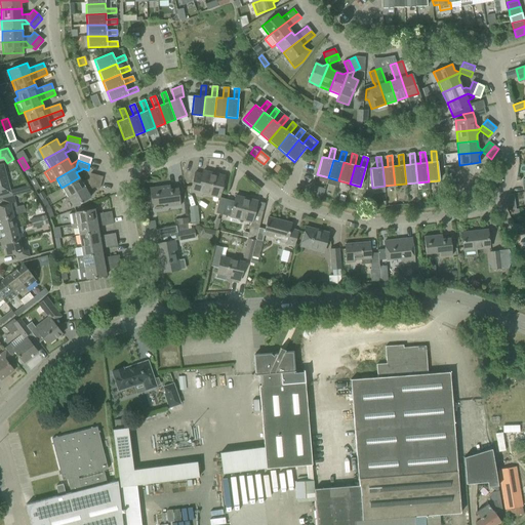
[(0,195),(11,193),(3,164),(0,164),(0,195)]
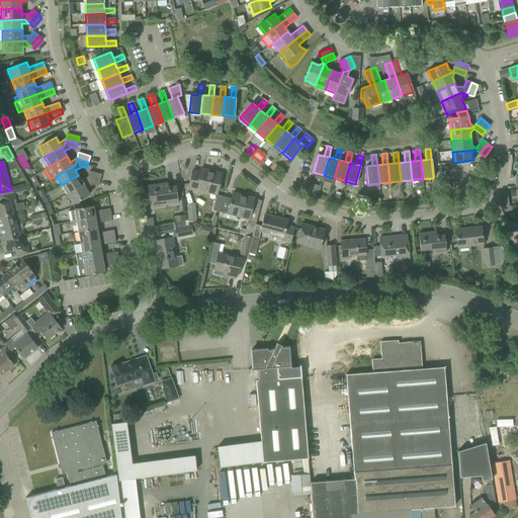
[(198,191),(216,195),(217,195),(222,174),(200,169),(199,172),(192,171),(187,189),(198,192),(198,191)]
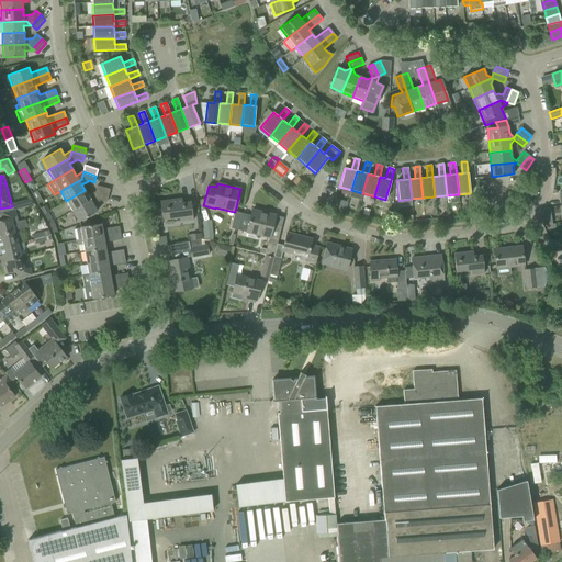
[(97,186),(94,192),(108,197),(110,189),(97,186)]
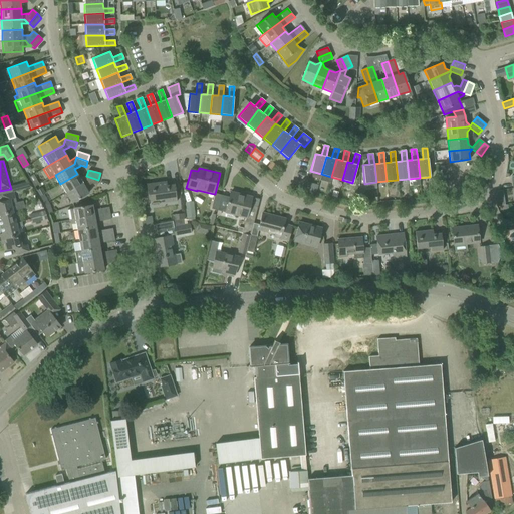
[(60,184),(65,193),(84,183),(86,176),(80,179),(77,174),(60,184)]
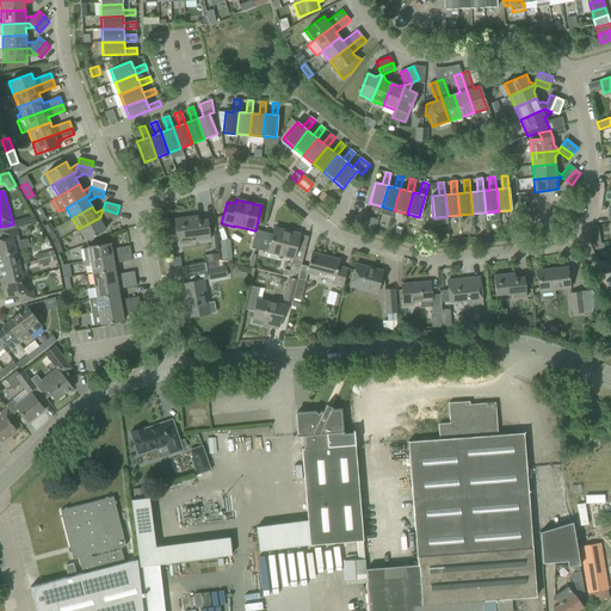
[(35,210),(41,222),(45,218),(39,208),(35,210)]
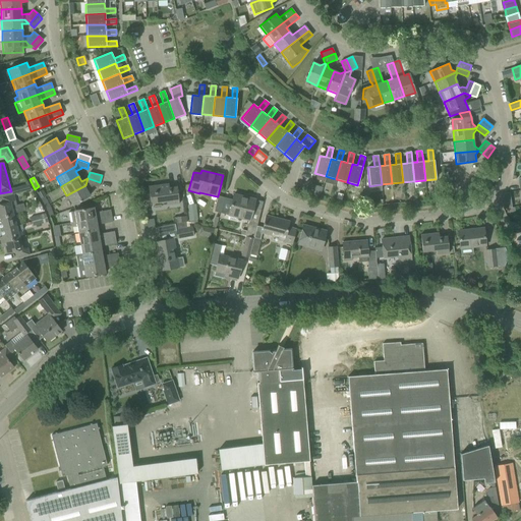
[(85,185),(66,195),(72,205),(90,195),(87,189),(93,186),(99,187),(100,182),(88,178),(85,185)]
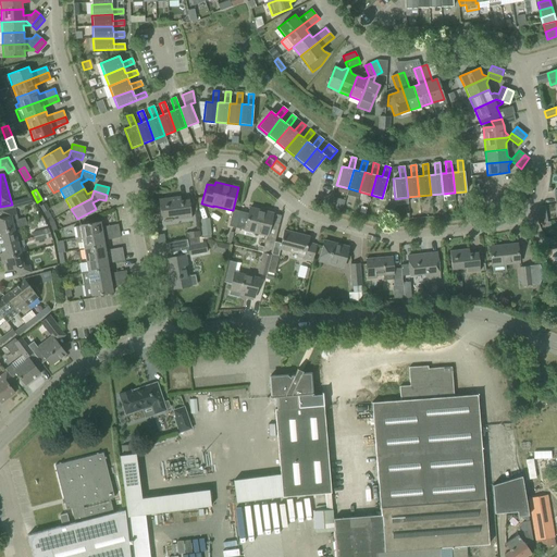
[(177,215),(178,220),(192,219),(188,199),(181,200),(180,196),(158,199),(161,218),(177,215)]
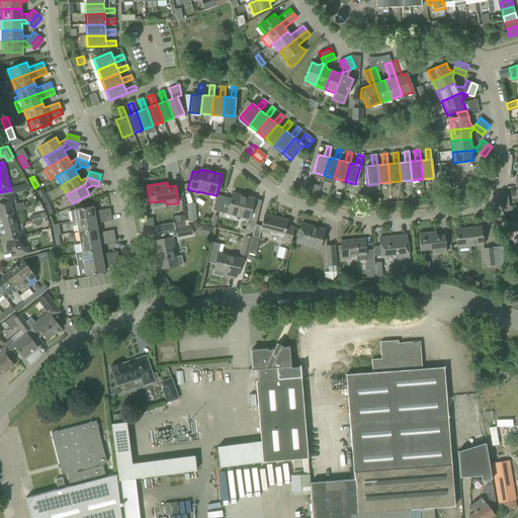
[(0,216),(13,212),(24,209),(23,202),(16,204),(13,193),(0,196),(0,216)]
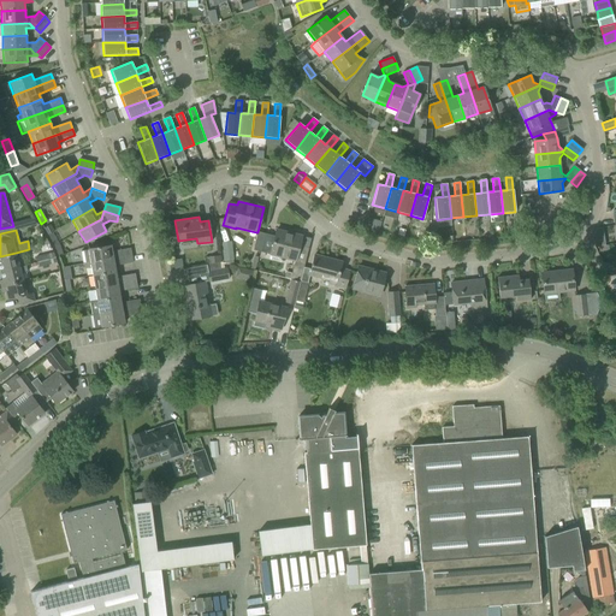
[(290,279),(290,280),(300,283),(300,282),(308,248),(298,246),(301,236),(276,230),(274,236),(265,234),(260,252),(270,254),(270,255),(294,261),(290,279)]
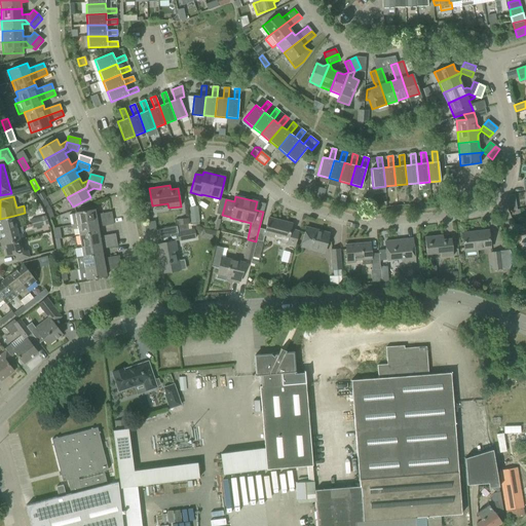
[(40,199),(46,210),(49,208),(44,198),(44,197),(40,199)]
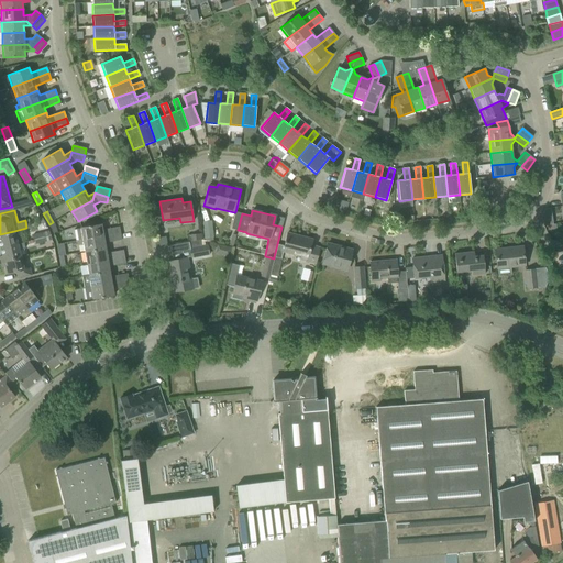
[(230,229),(238,230),(242,213),(235,212),(234,212),(230,229)]
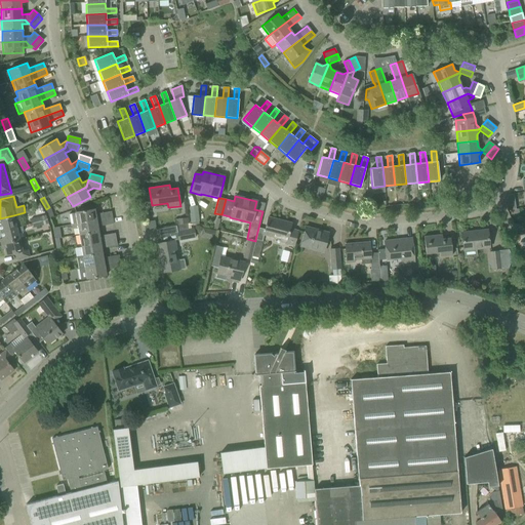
[(190,206),(190,221),(198,220),(198,206),(190,206)]
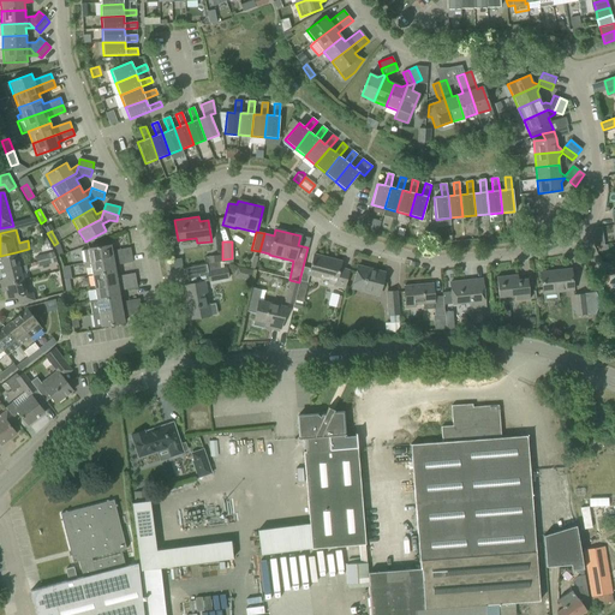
[(83,264),(131,256),(130,248),(112,251),(111,245),(88,249),(88,250),(81,251),(83,264)]
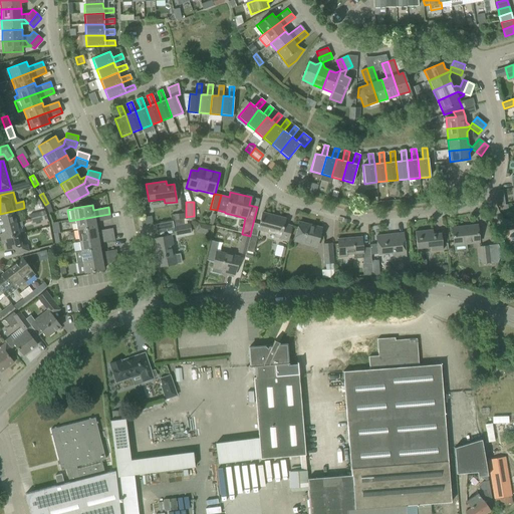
[(0,226),(16,223),(13,211),(0,214),(0,226)]
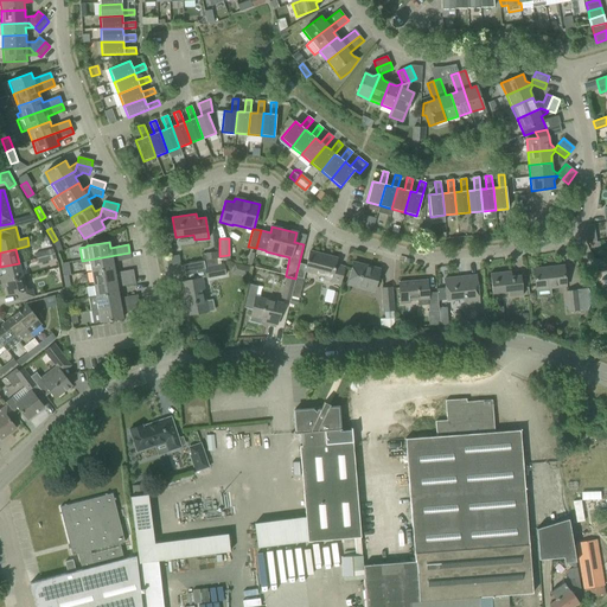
[(202,254),(203,262),(216,260),(216,259),(218,259),(217,251),(202,254)]
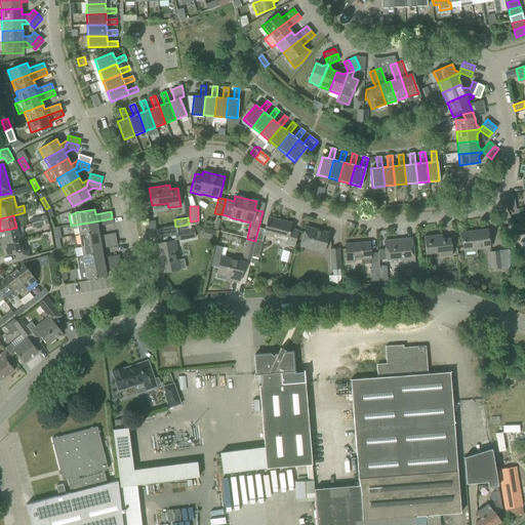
[(298,231),(290,229),(291,224),(268,217),(264,235),(280,240),(279,243),(294,246),(298,231)]
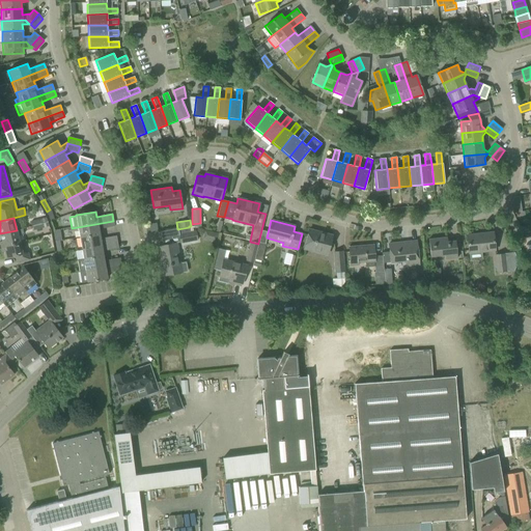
[(78,230),(80,238),(100,234),(99,229),(114,226),(113,221),(72,228),(73,231),(78,230)]
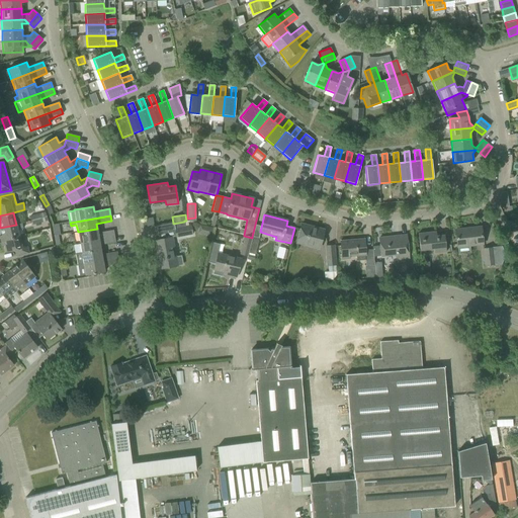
[(150,218),(142,220),(144,229),(152,227),(150,218)]
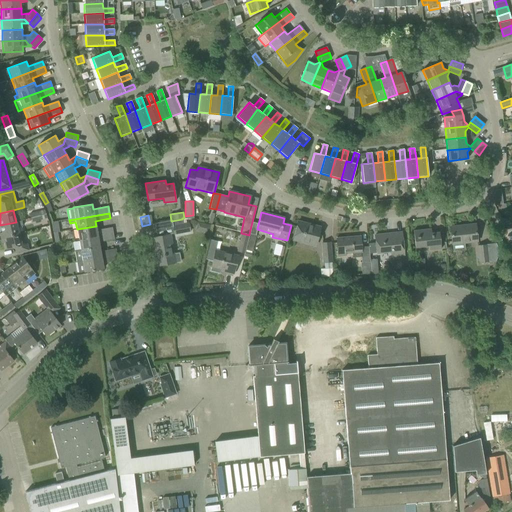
[(182,219),(171,221),(174,235),(190,232),(189,222),(188,222),(188,219),(183,220),(182,219)]
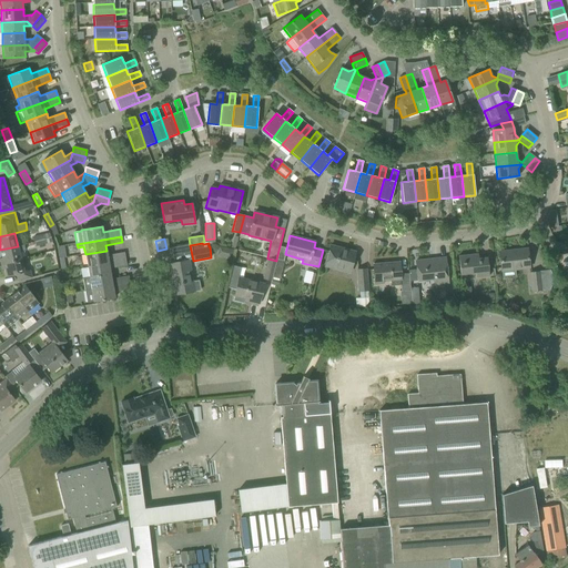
[(0,259),(0,262),(0,264),(21,259),(20,252),(26,251),(23,244),(18,246),(0,250),(2,259),(0,259)]
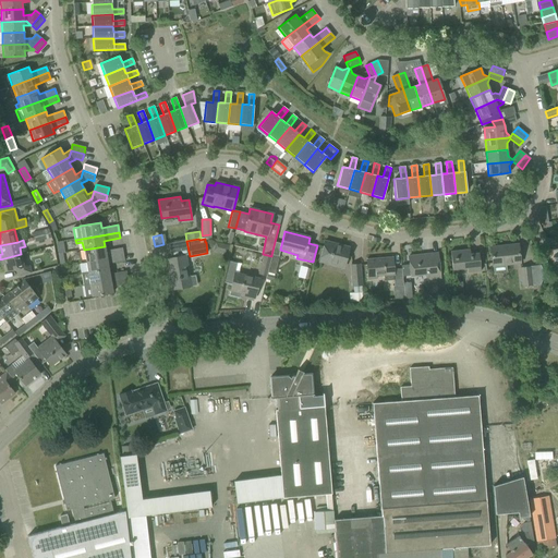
[(319,263),(343,268),(349,247),(325,241),(319,263)]
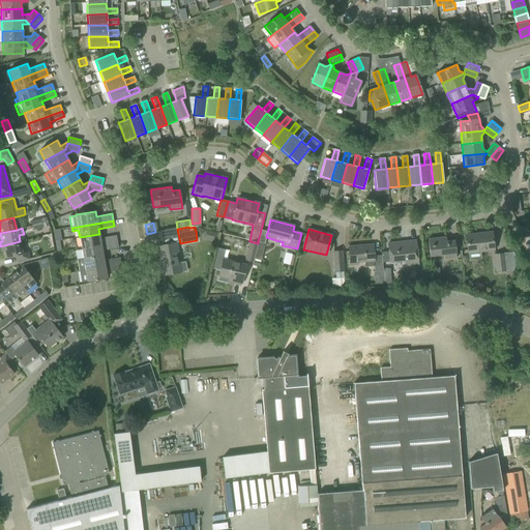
[(466,235),(467,245),(468,253),(494,249),(492,232),(466,235)]
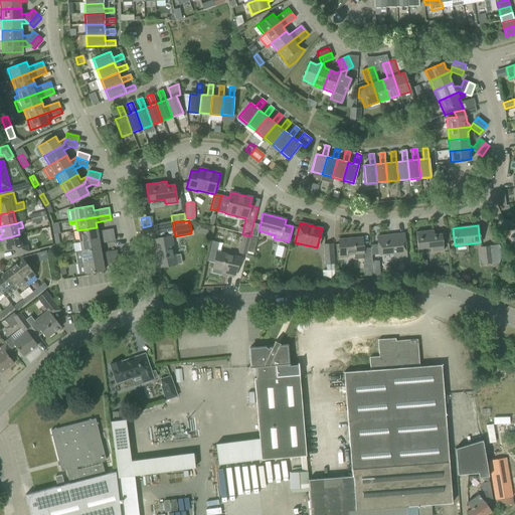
[(77,230),(78,241),(114,235),(113,229),(98,231),(97,227),(77,230)]
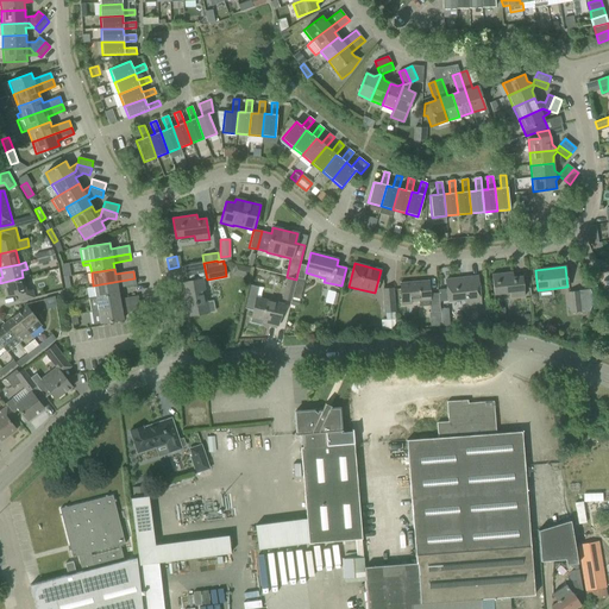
[(491,275),(493,286),(494,295),(509,293),(510,299),(525,296),(522,276),(513,277),(513,272),(491,275)]
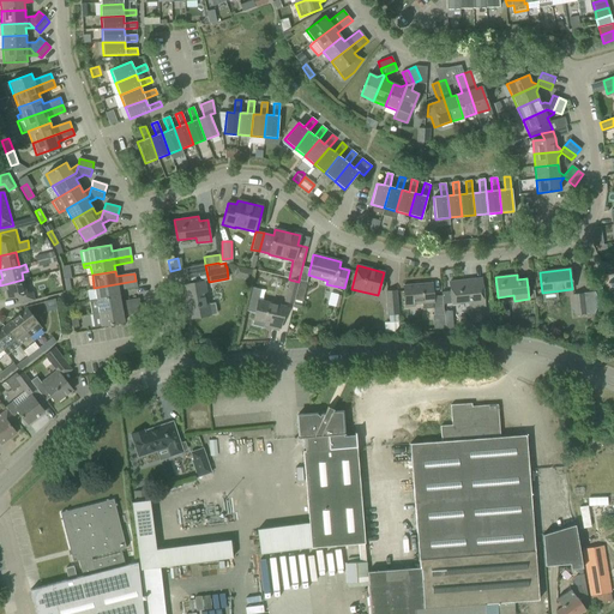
[(449,282),(451,294),(451,305),(469,302),(469,308),(485,307),(481,278),(449,282)]
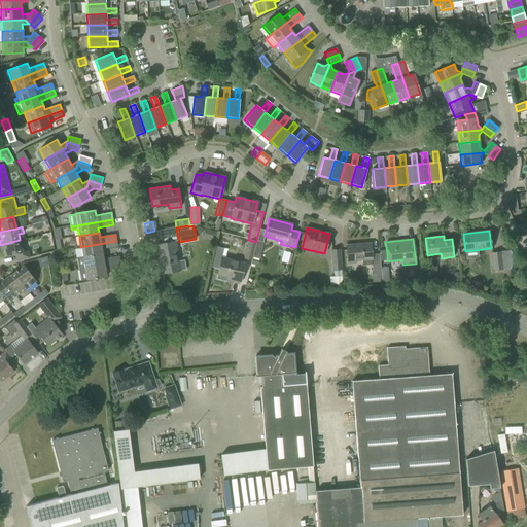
[(20,240),(0,245),(2,250),(4,250),(6,257),(14,254),(16,260),(30,257),(28,250),(23,252),(20,240)]
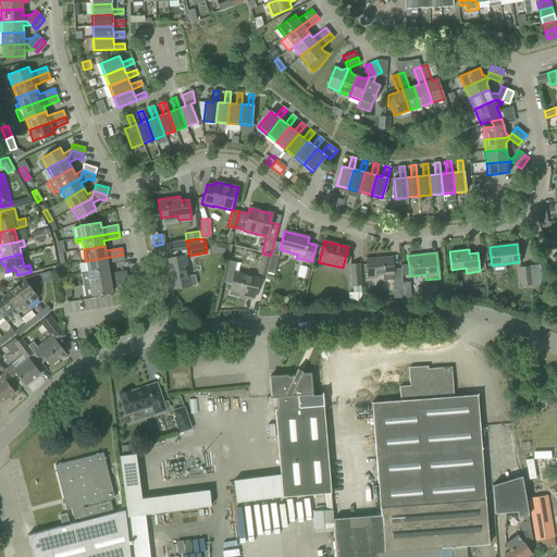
[(271,256),(262,254),(257,273),(267,276),(268,272),(271,259),(271,256)]
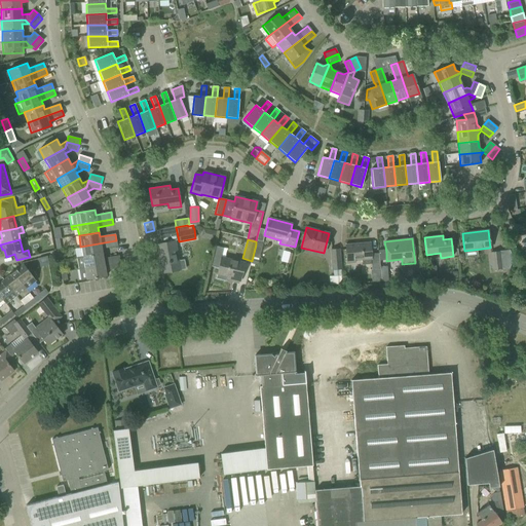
[(80,247),(82,258),(103,254),(102,249),(117,246),(116,240),(80,247)]
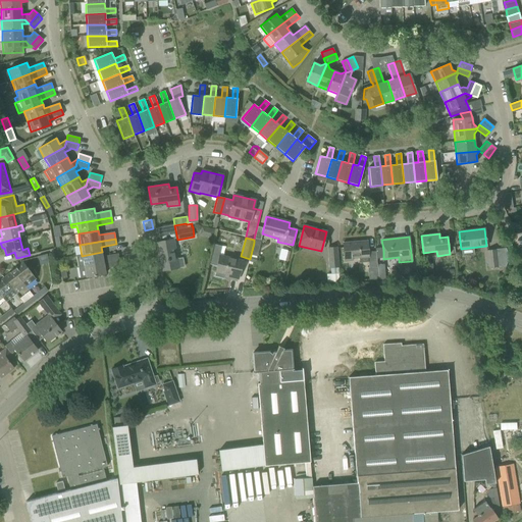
[(155,243),(157,256),(160,256),(162,271),(185,267),(183,257),(177,258),(174,239),(155,243)]
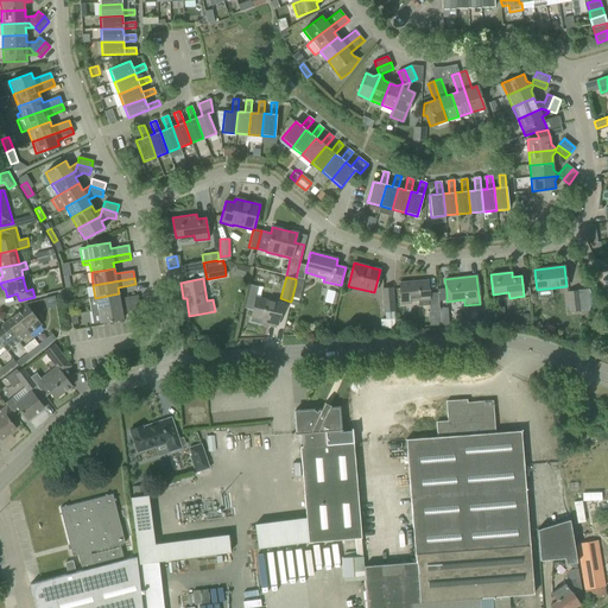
[(296,283),(292,297),(298,298),(299,298),(303,280),(296,278),(296,279),(296,283)]
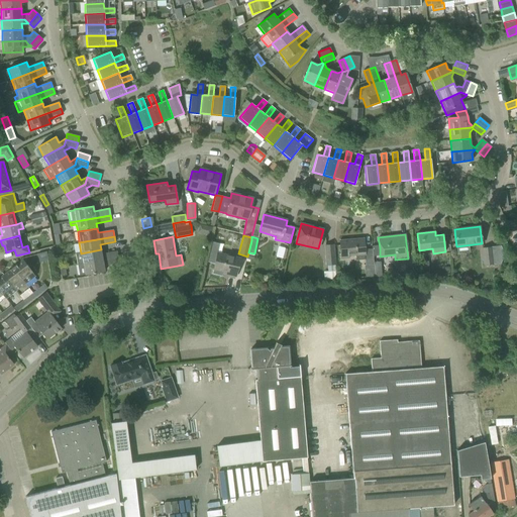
[(355,256),(355,261),(365,260),(365,266),(374,265),(373,249),(365,249),(364,237),(339,239),(341,260),(349,259),(349,256),(355,256)]
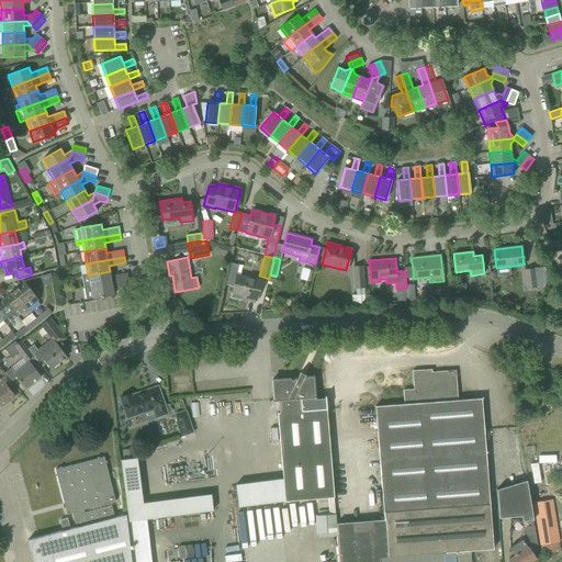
[(352,267),(353,289),(364,288),(363,266),(352,267)]
